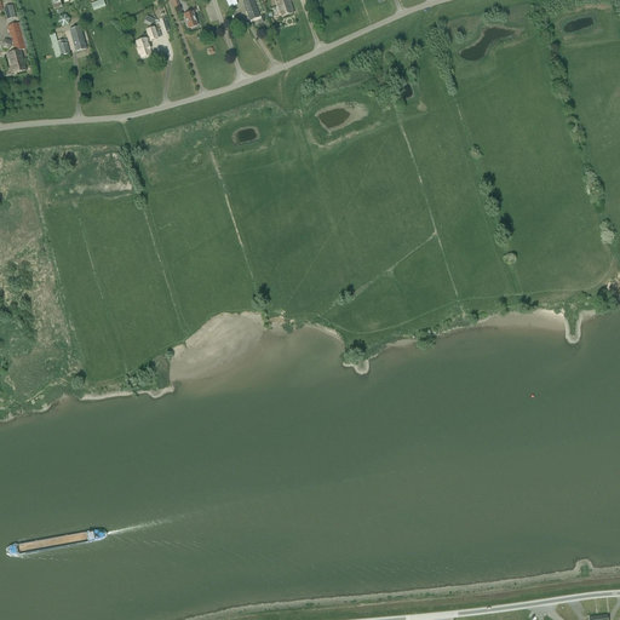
[(93,11),(105,6),(103,0),(101,0),(91,4),(93,11)]
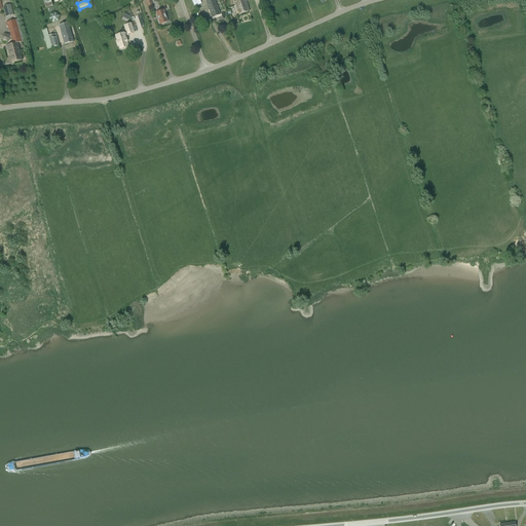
[(213,17),(220,14),(214,0),(213,0),(207,3),(213,17)]
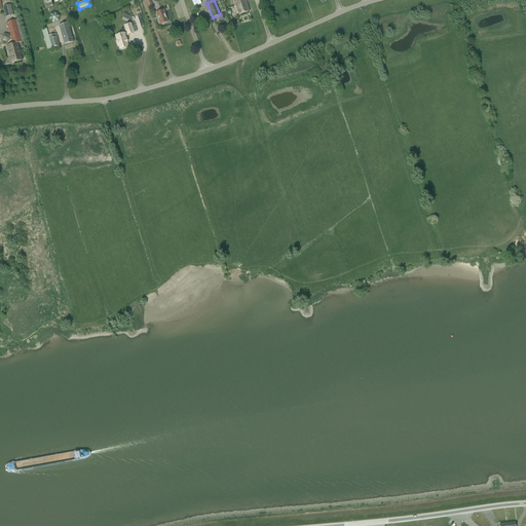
[(233,0),(238,15),(249,11),(245,0),(233,0)]
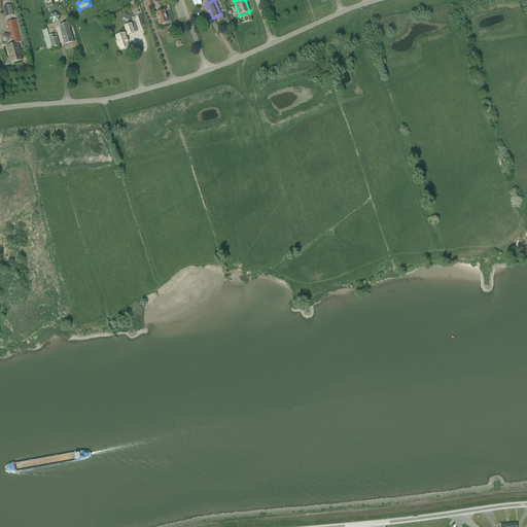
[(13,14),(11,8),(10,4),(4,6),(5,10),(4,10),(6,16),(13,14)]
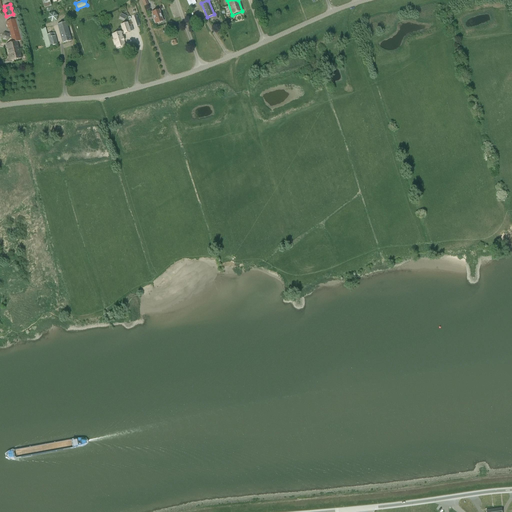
[(156,24),(163,21),(159,10),(152,13),(156,24)]
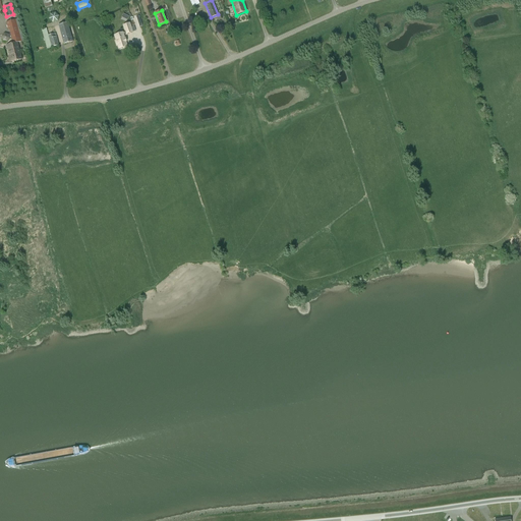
[(50,14),(49,19),(53,22),(57,21),(59,16),(55,12),(50,14)]
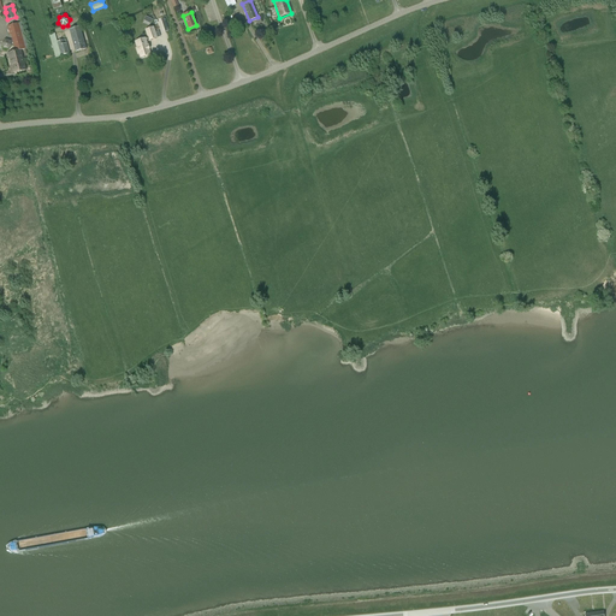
[(25,49),(18,23),(7,27),(10,35),(11,35),(16,51),(7,53),(12,70),(11,70),(12,73),(27,70),(21,51),(25,49)]
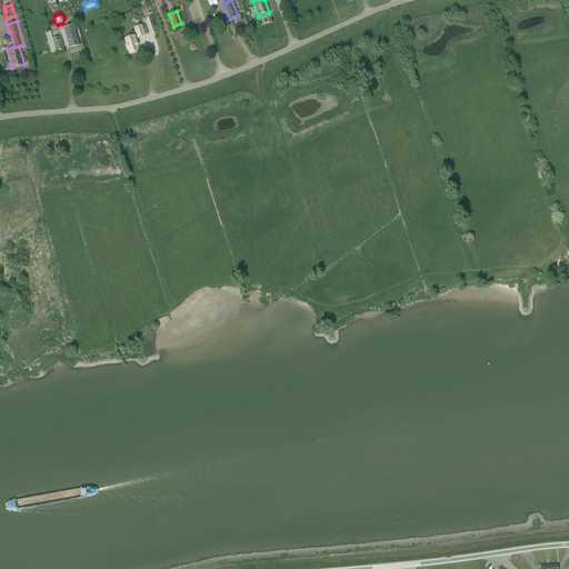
[(70,48),(79,46),(73,25),(65,27),(70,48)]
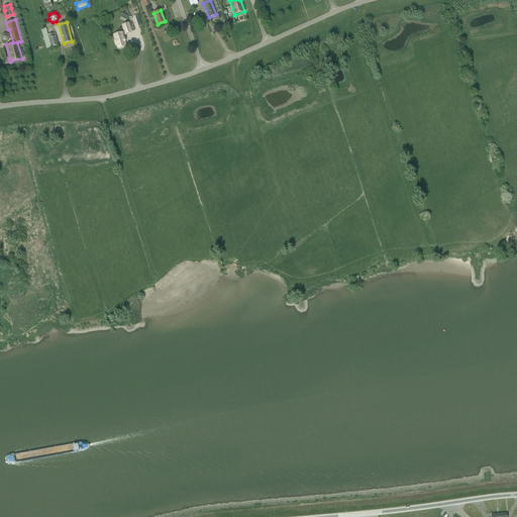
[(122,32),(114,34),(115,40),(114,40),(116,44),(117,44),(118,48),(126,45),(125,41),(124,37),(123,37),(122,34),(125,33),(131,32),(128,22),(122,24),(125,31),(122,32)]
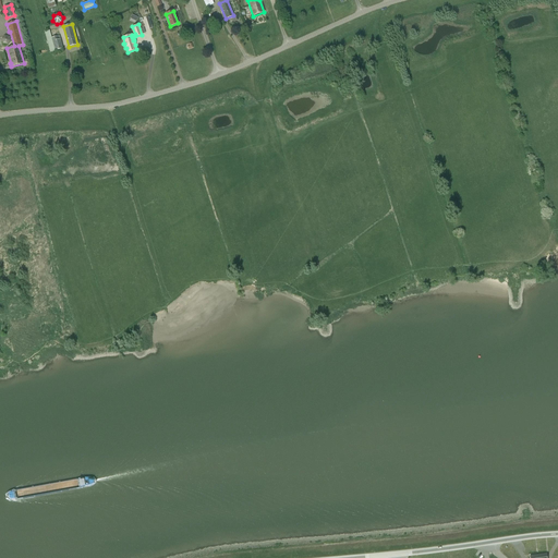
[(50,52),(63,48),(60,36),(52,38),(50,31),(45,32),(50,52)]
